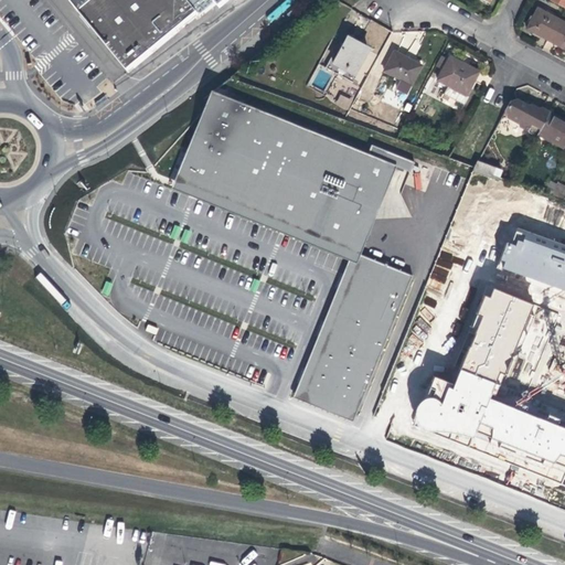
[(77,0),(72,4),(127,71),(196,13),(199,16),(217,0),(77,0)]
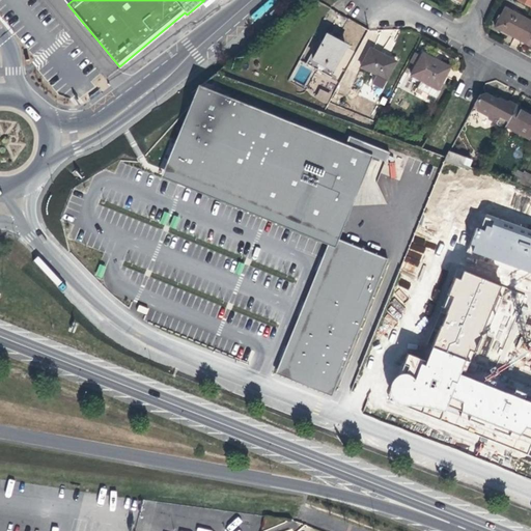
[(502,30),(514,37),(525,18),(504,6),(494,26),(502,30)]
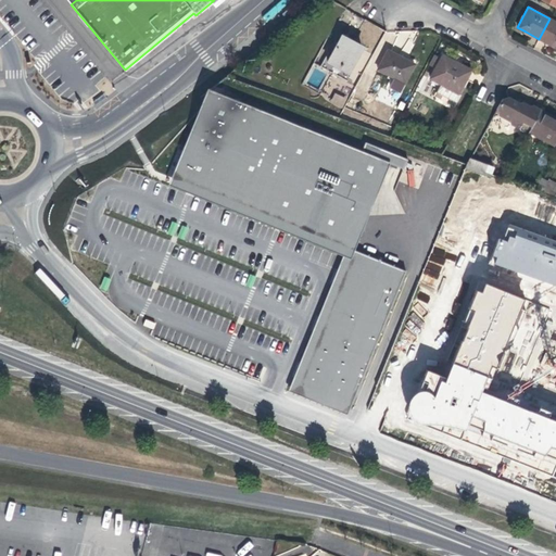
[(555,22),(550,19),(539,39),(546,42),(555,47),(555,22)]
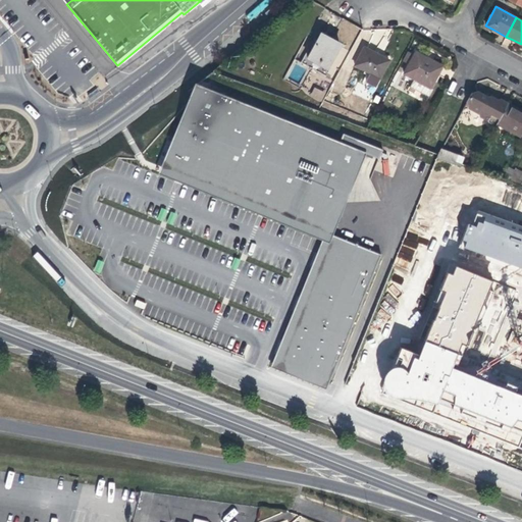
[(319,34),(307,56),(327,67),(340,44),(331,40),(319,34)]
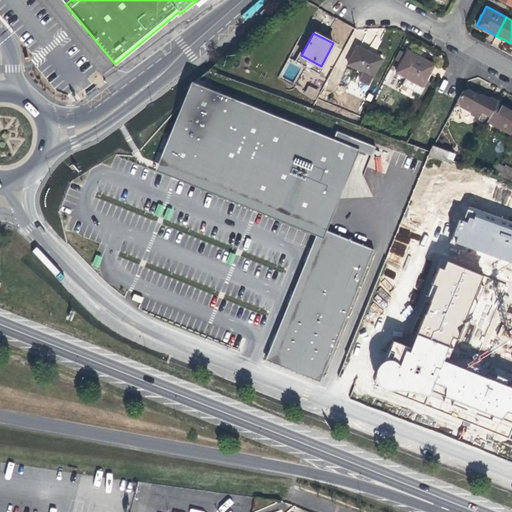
[(357,44),(348,62),(363,70),(359,79),(368,83),(382,57),(376,54),(357,44)]
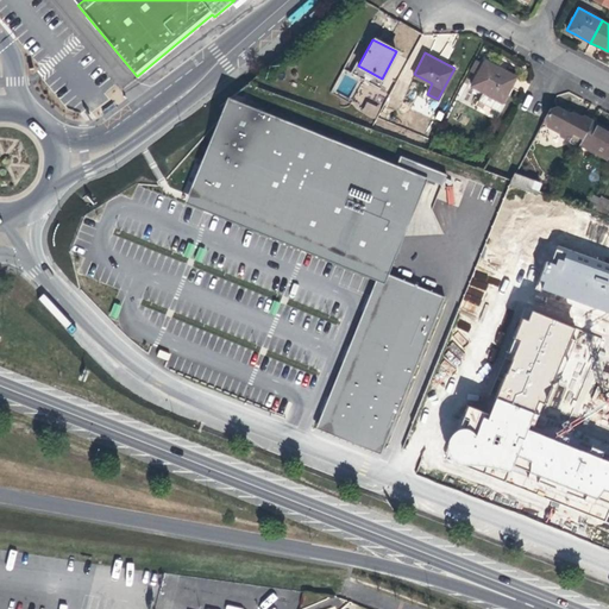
[(502,99),(515,75),(501,67),(485,58),(472,83),(483,89),(478,98),(501,110),(506,101),(502,99)]
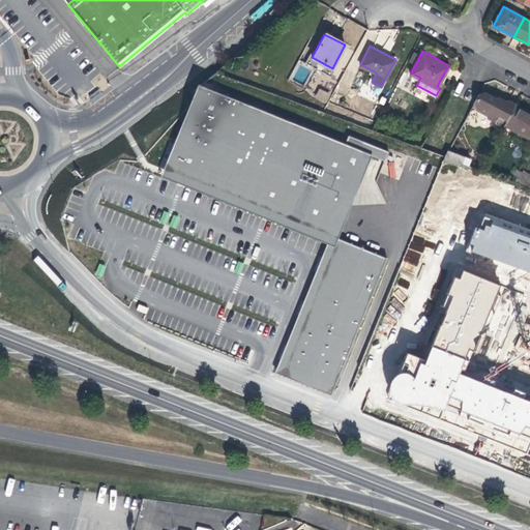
[(274,371),(331,393),(335,384),(288,366),(339,238),(371,154),(362,151),(329,234),(173,171),(207,88),(198,84),(189,107),(162,175),(329,243),(274,371)]
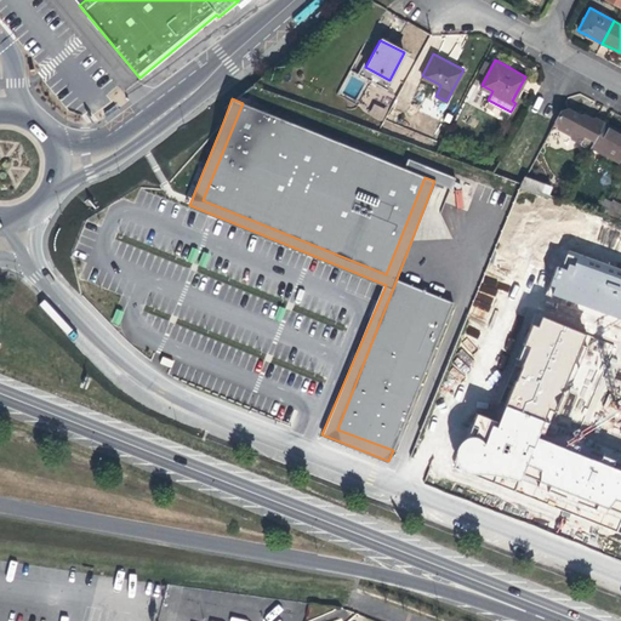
[(404,169),(243,103),(203,200),(386,274),(425,177),(434,181),(451,188),(455,177),(408,159),(404,169)]
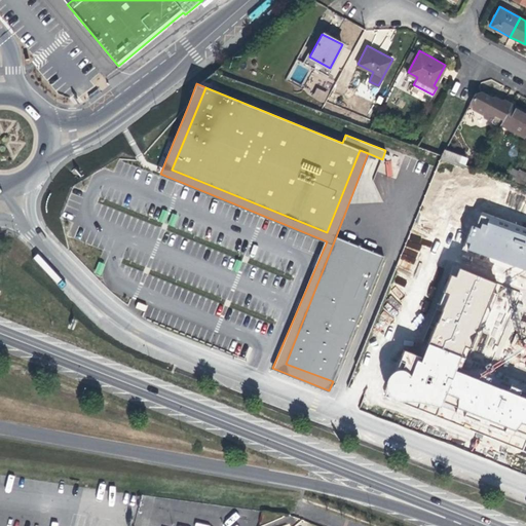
[(316,87),(311,98),(324,103),(328,92),(316,87)]
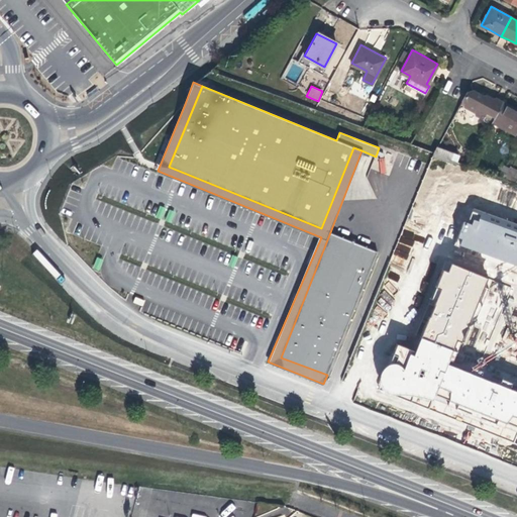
[(473,88),(467,90),(462,99),(464,105),(476,110),(477,114),(492,122),(503,100),(497,96),(493,97),(487,94),(484,95),(473,88)]
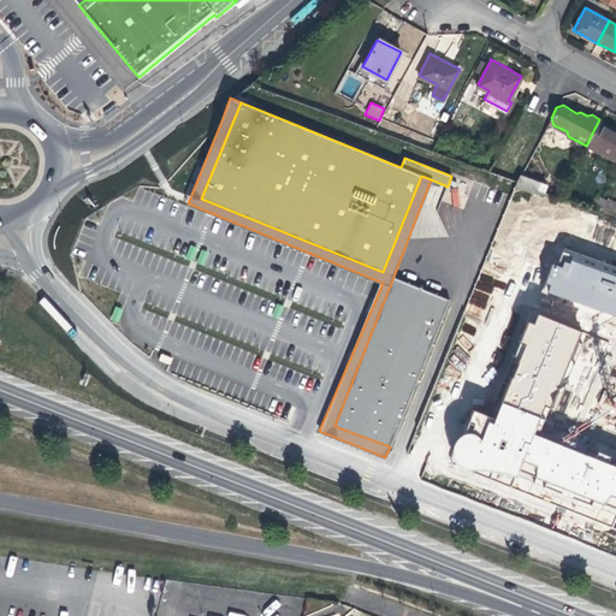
[(615,128),(604,122),(599,119),(586,146),(614,160),(615,155),(615,130),(615,128)]
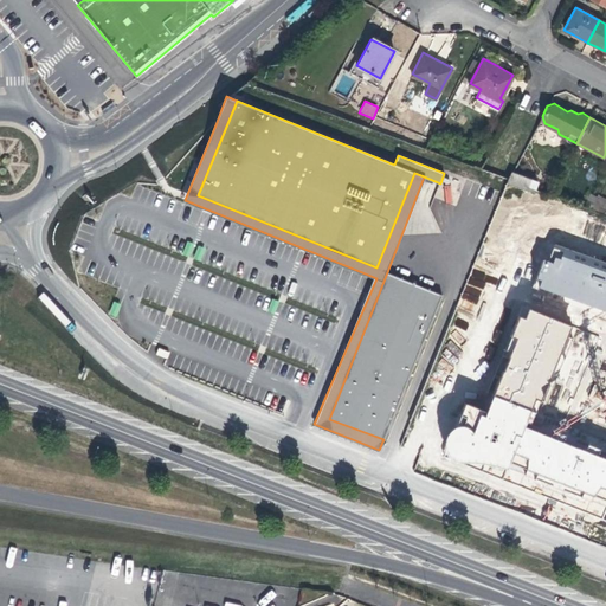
[(508,182),(536,192),(540,182),(511,173),(508,182)]
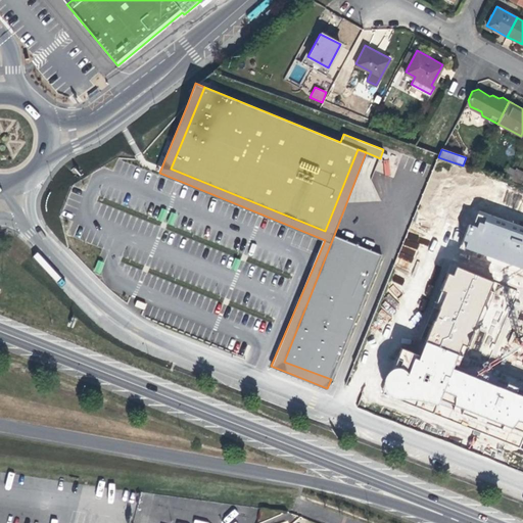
[(517,181),(522,171),(516,168),(510,179),(517,181)]
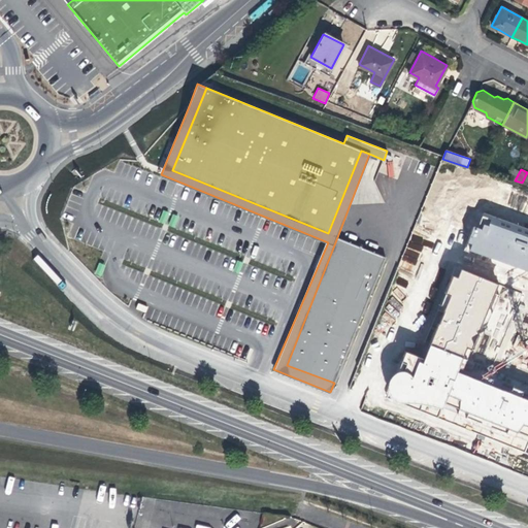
[(527,227),(481,209),(463,250),(527,276),(527,227)]
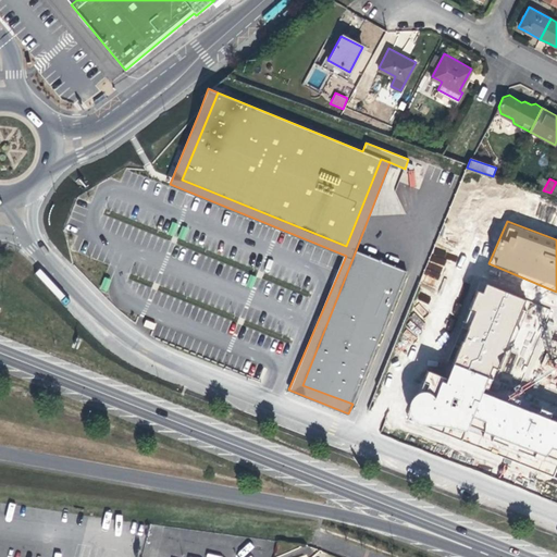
[(434,289),(449,252),(434,246),(419,284),(434,289)]
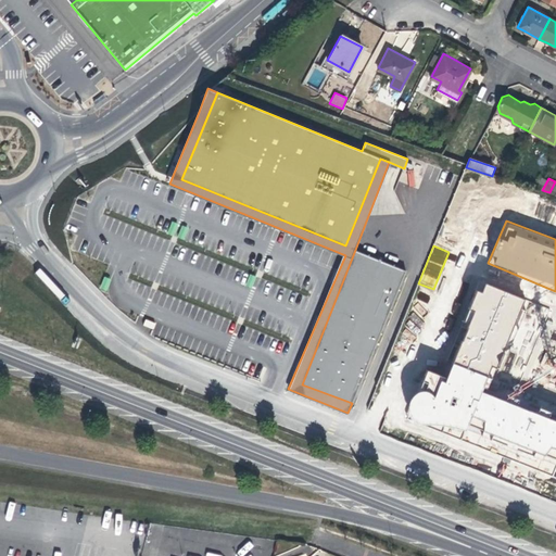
[(310,364),(302,384),(352,403),(406,269),(355,250),(315,354),(310,364)]
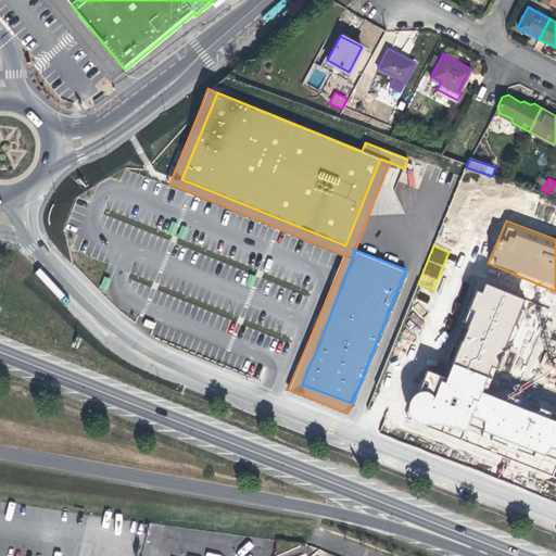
[(470,325),(453,363),(490,378),(526,299),(487,282),(483,292),(477,290),(464,321),(470,325)]
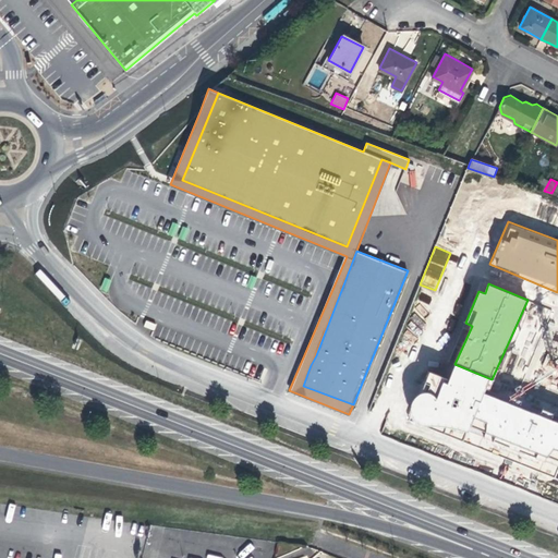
[(492,379),(455,364),(447,384),(444,383),(438,397),(433,395),(425,392),(419,395),(412,400),(409,408),(410,416),(410,422),(555,478),(557,470),(557,423),(485,393),(492,379)]
